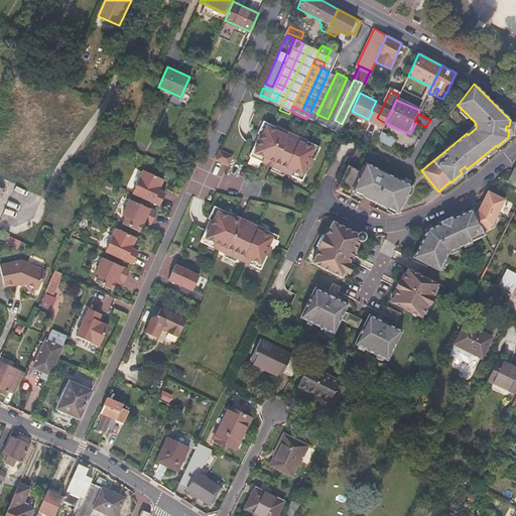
[(266,119),(250,153),(302,178),(318,143),(266,119)]
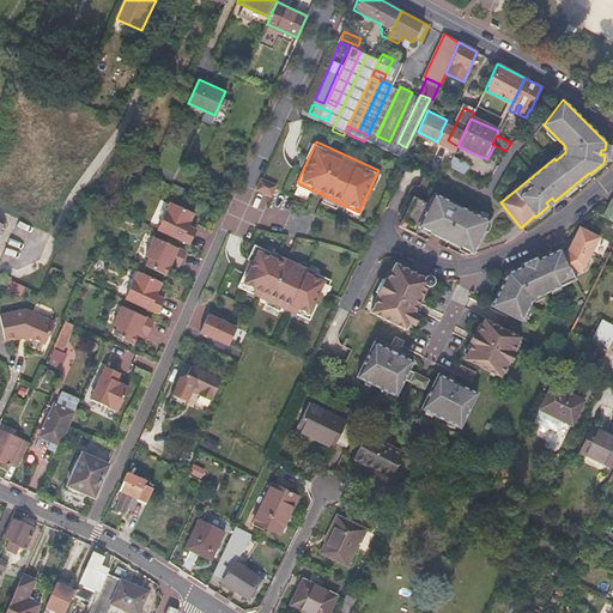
[(447,168),(466,177),(469,168),(451,158),(447,168)]
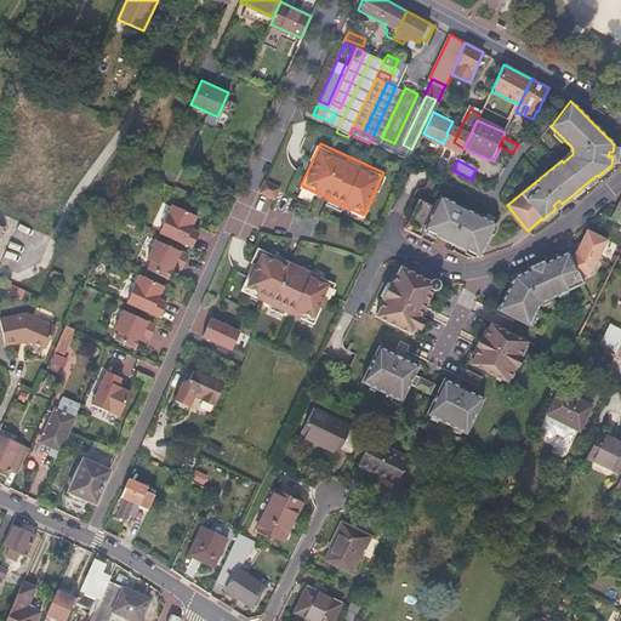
[(261,189),(275,197),(281,184),(266,178),(261,189)]
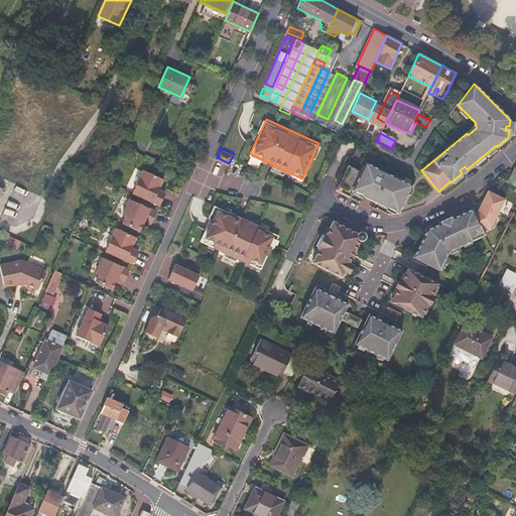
[(354,188),(366,195),(367,192),(375,197),(374,199),(398,211),(411,184),(366,162),(363,170),(348,163),(336,187),(350,196),(354,188)]
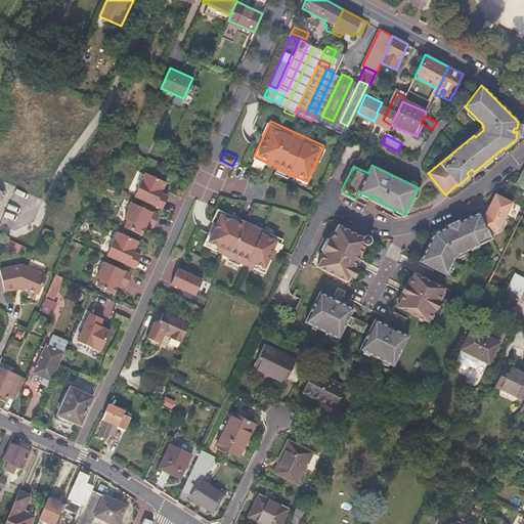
[(162,208),(168,195),(165,194),(161,192),(163,189),(163,188),(166,182),(146,172),(135,195),(143,199),(162,208)]
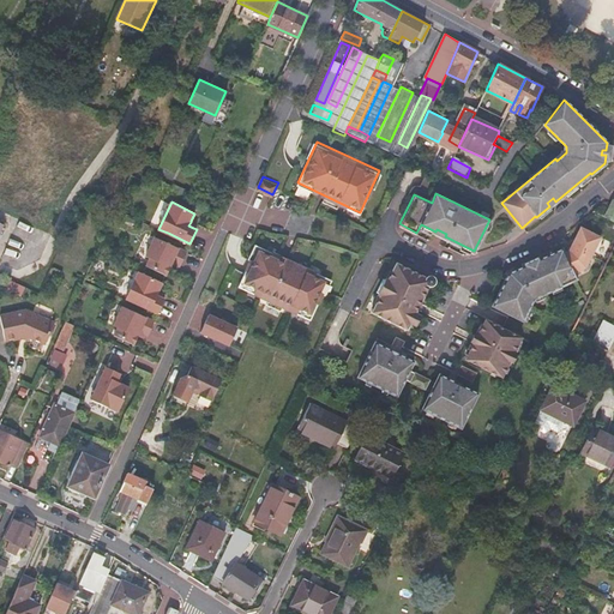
[(561,250),(537,260),(522,268),(506,276),(489,307),(519,321),(530,300),(573,280),(571,274),(584,269),(599,239),(579,229),(567,251),(563,254),(561,250)]
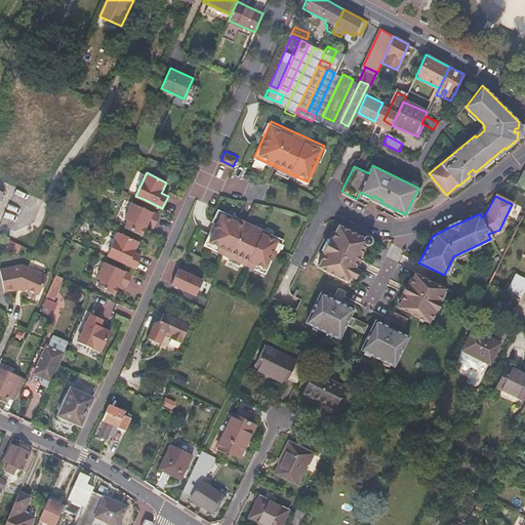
[(125,227),(130,229),(142,235),(146,227),(147,224),(151,226),(154,227),(160,214),(132,202),(125,218),(128,220),(125,227)]
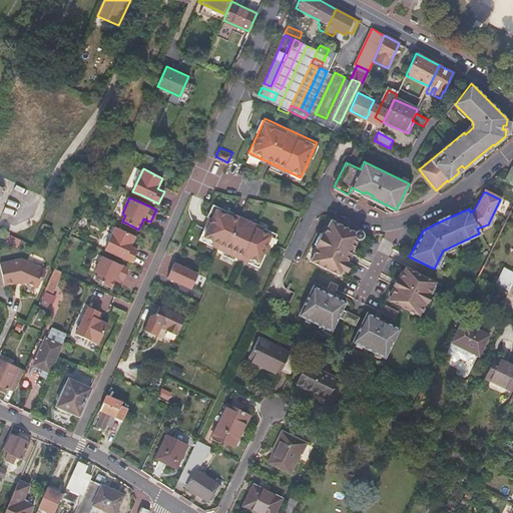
[(215,204),(199,239),(258,268),(274,233),(215,204)]
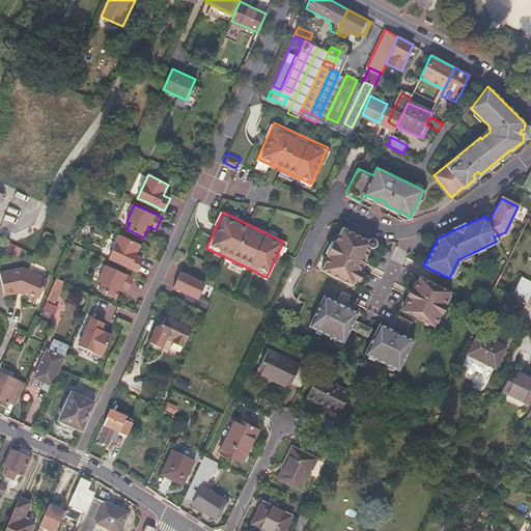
[(451,231),(465,225),(464,223),(450,229),(451,231)]
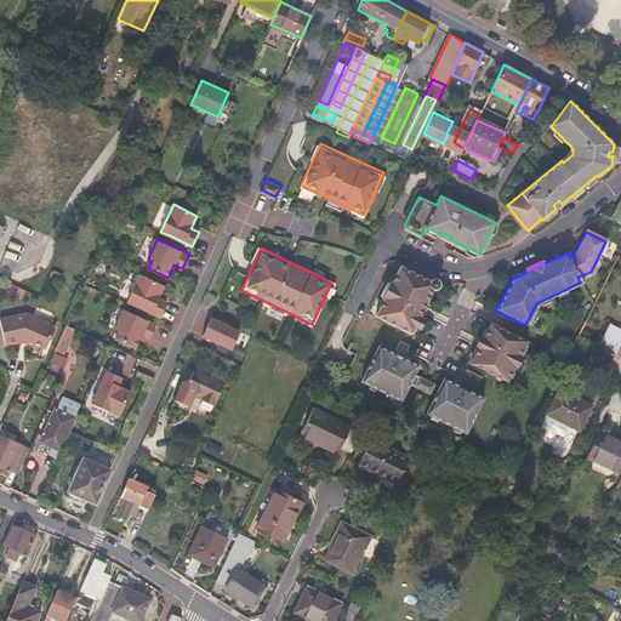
[(415,329),(420,318),(417,318),(429,294),(433,292),(436,290),(437,288),(437,285),(436,283),(433,280),(431,279),(427,280),(425,283),(397,268),(389,284),(387,283),(379,298),(381,300),(374,317),(409,335),(412,328),(415,329)]
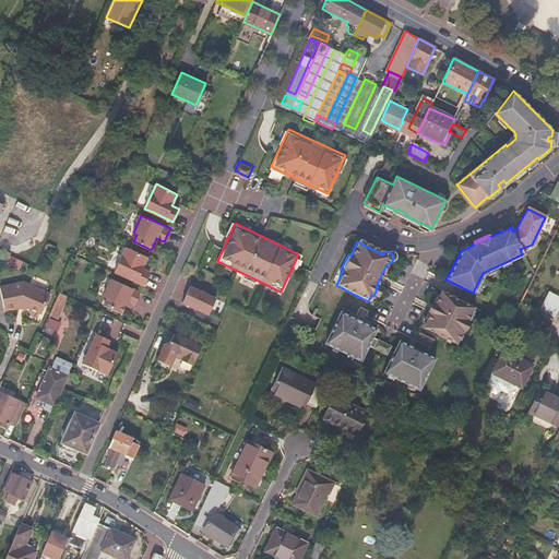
[(144,285),(150,272),(146,271),(143,269),(144,265),(147,257),(127,247),(115,272),(125,276),(144,285)]
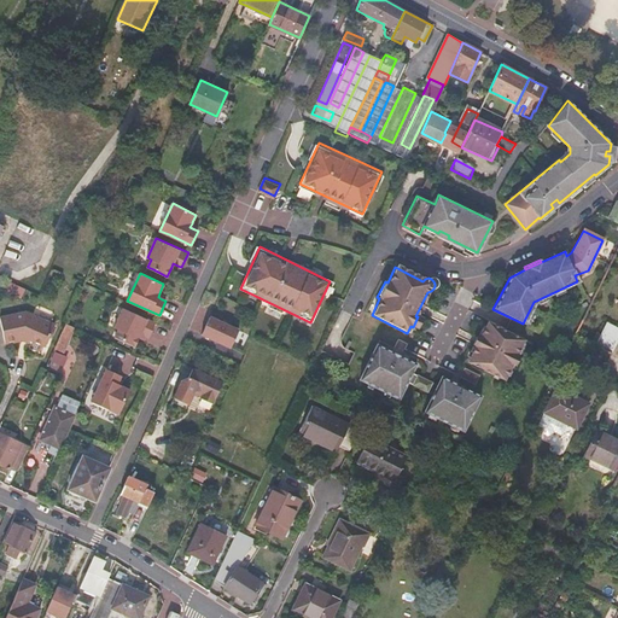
[(16,295),(21,286),(11,281),(6,291),(16,295)]
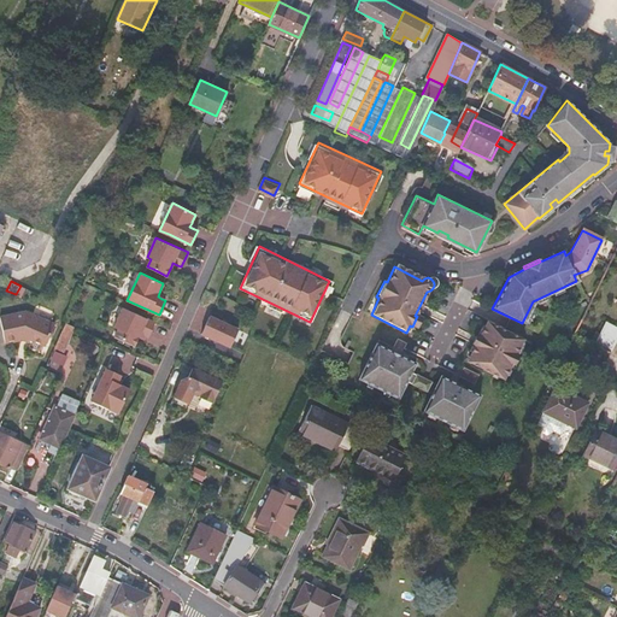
[(145,335),(148,336),(156,322),(123,307),(115,327),(118,329),(115,338),(134,346),(139,338),(141,333),(145,335)]
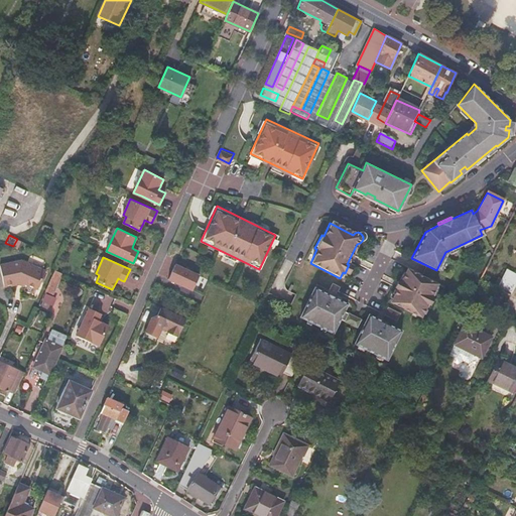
[(20,279),(32,284),(39,267),(21,258),(1,265),(9,285),(19,281),(20,279)]
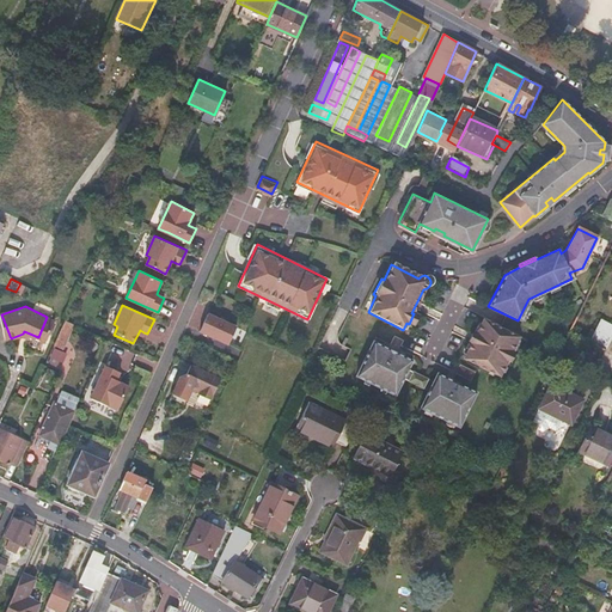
[(228,344),(237,326),(225,320),(219,318),(208,313),(200,331),(228,344)]
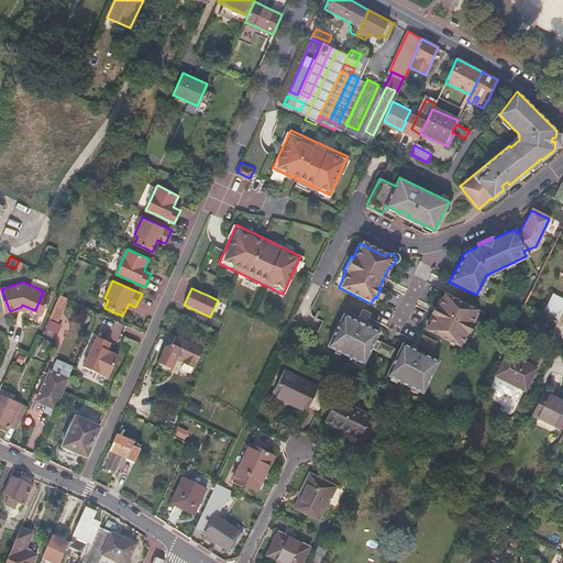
[(43,291),(35,310),(41,313),(50,295),(43,291)]
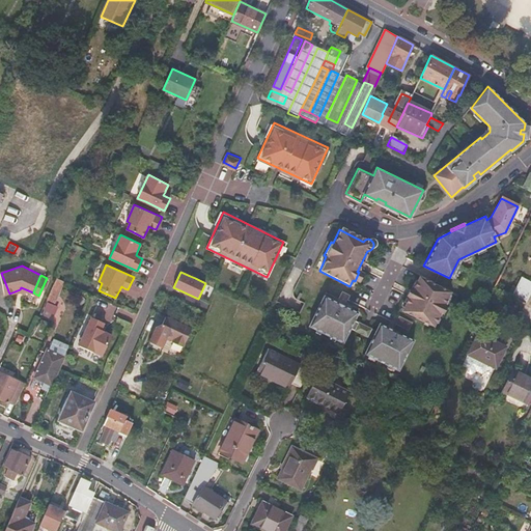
[(57,294),(63,281),(56,277),(50,290),(57,294)]
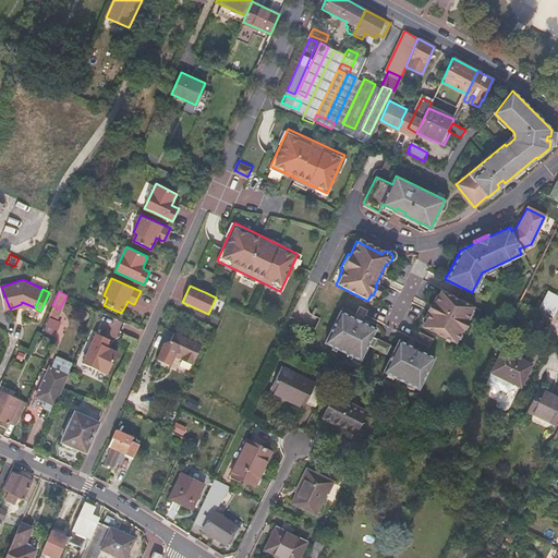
[(433,306),(429,313),(422,327),(455,342),(460,330),(463,330),(468,322),(464,320),(471,308),(439,293),(433,306)]
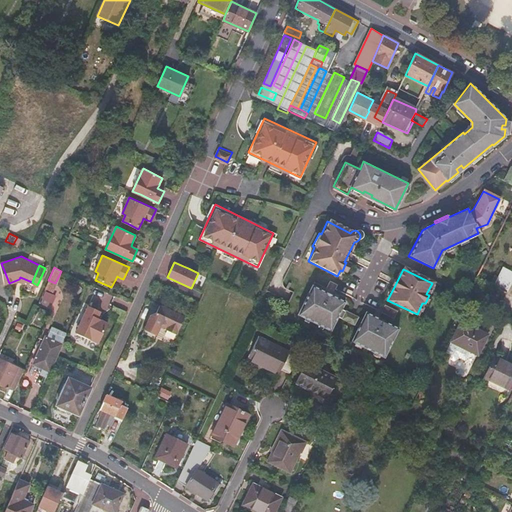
[(511,275),(499,269),(494,278),(492,277),(488,285),(499,290),(503,293),(511,275)]
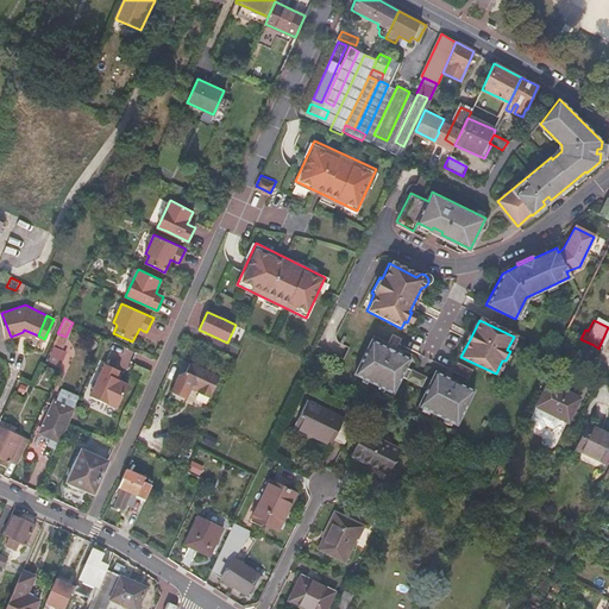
[(581,339),(565,331),(558,345),(591,362),(598,349),(594,345),(581,339)]
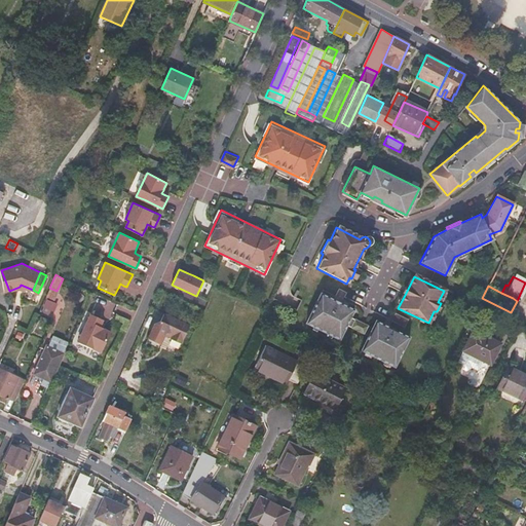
[(357,332),(360,325),(348,320),(352,311),(320,296),(305,325),(338,341),(345,327),(357,332)]
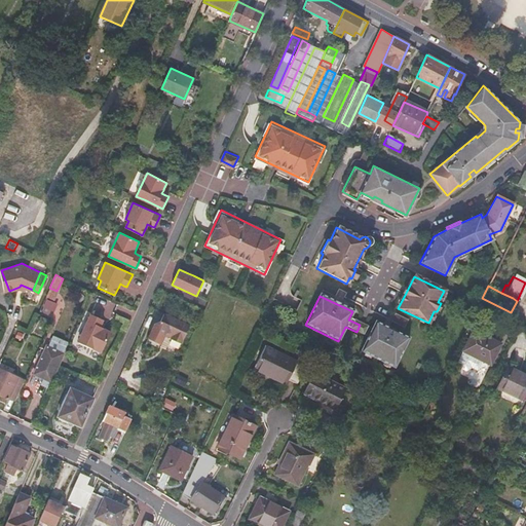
[(57,303),(51,320),(57,322),(63,305),(57,303)]
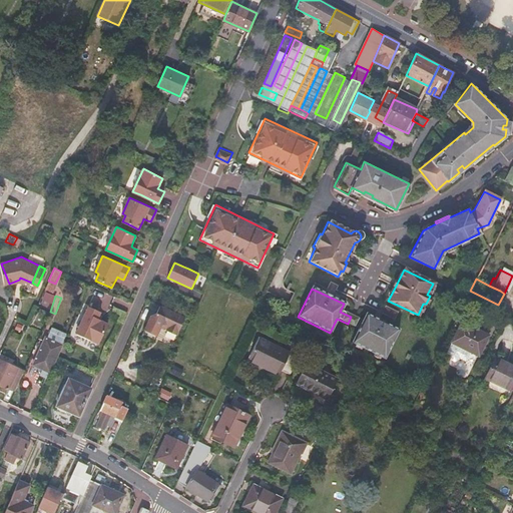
[(176,335),(184,317),(159,306),(156,313),(150,316),(143,331),(155,337),(160,325),(167,328),(165,331),(176,335)]
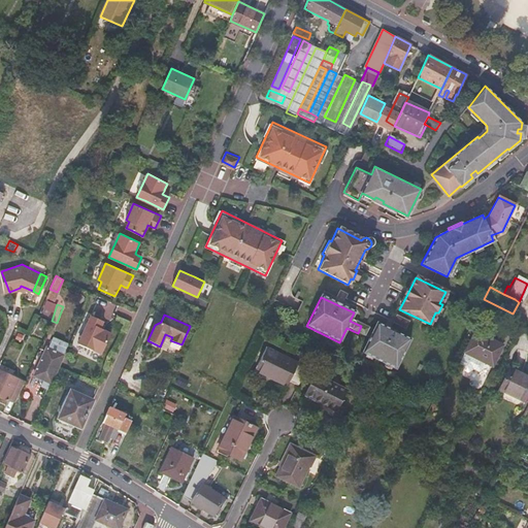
[(102,354),(111,333),(103,330),(100,328),(102,324),(103,322),(91,316),(78,343),(102,354)]
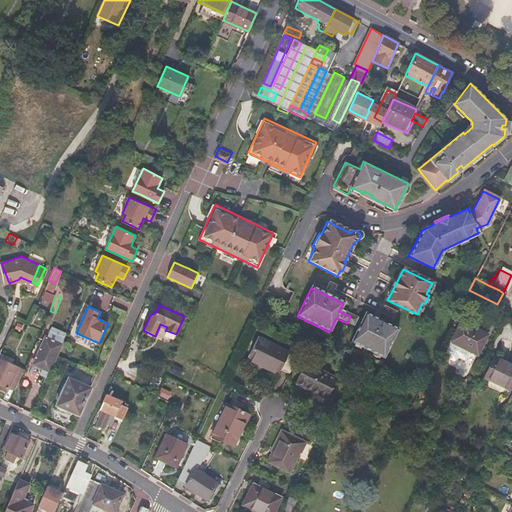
[(380,312),(392,318),(395,312),(382,306),(380,312)]
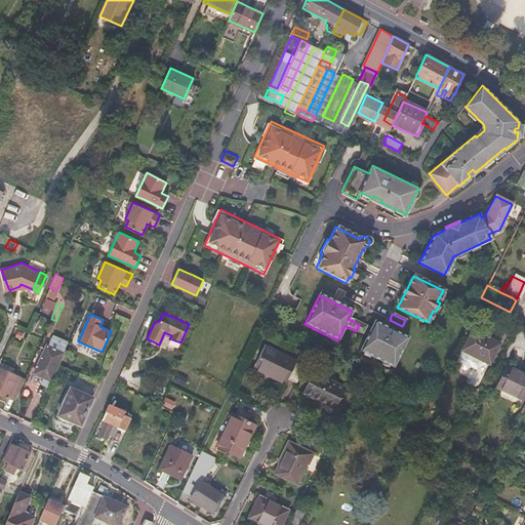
[(370,329),(359,324),(356,331),(366,336),(359,351),(392,367),(406,338),(387,328),(385,333),(380,331),(382,326),(373,322),(370,329)]
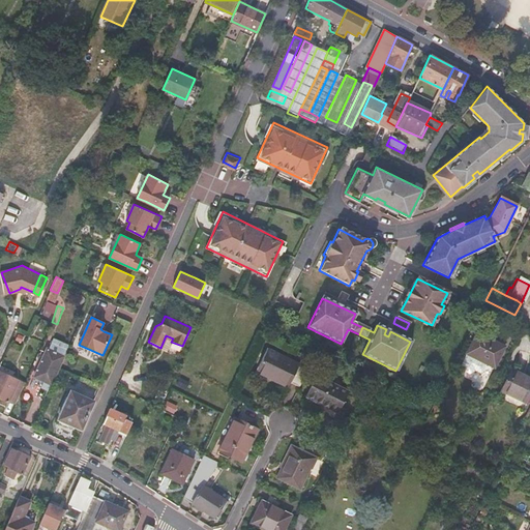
[(475,335),(465,356),(486,366),(493,370),(503,350),(475,335)]
